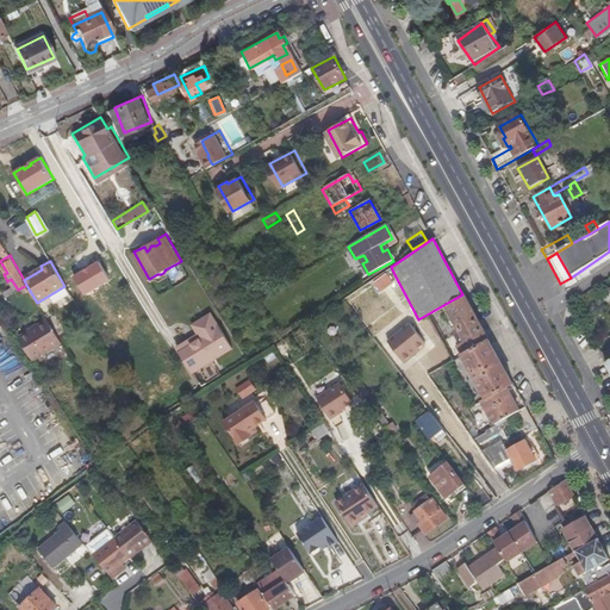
[(391,267),(383,273),(390,284),(394,281),(397,279),(391,267)]
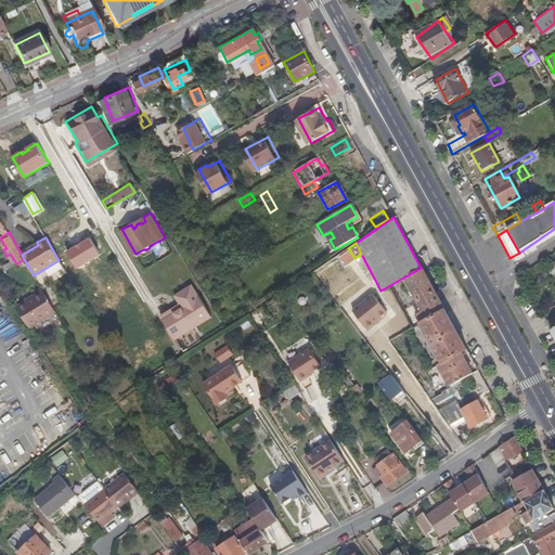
[(403,278),(427,319),(443,309),(429,282),(422,269),(421,268),(403,278)]
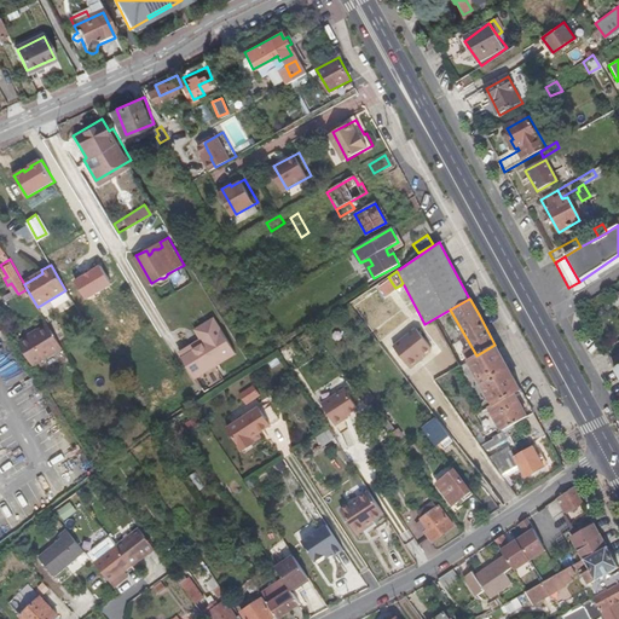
[(197,334),(200,339),(178,351),(190,374),(232,350),(212,312),(191,324),(197,334)]
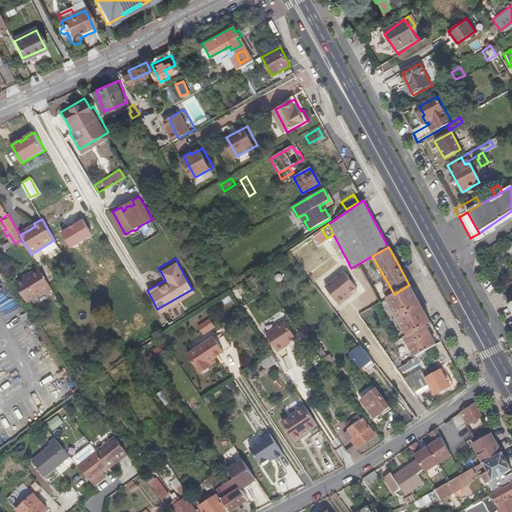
[(27,304),(28,303),(52,288),(41,269),(26,278),(27,279),(17,285),(16,286),(27,304)]
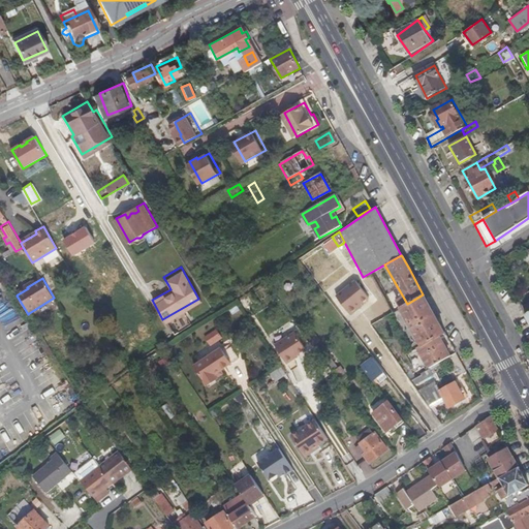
[(356,281),(337,297),(349,314),(350,313),(353,313),(356,311),(358,308),(362,305),(370,299),(356,281)]
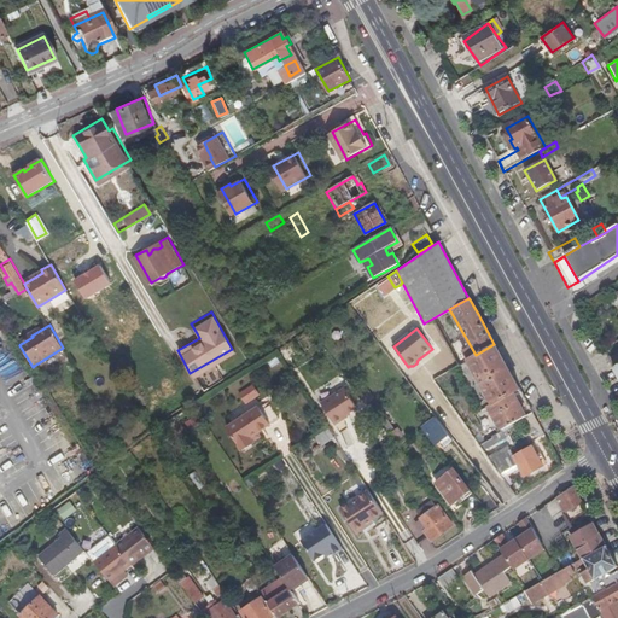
[(175,345),(178,350),(199,338),(197,333),(175,345)]
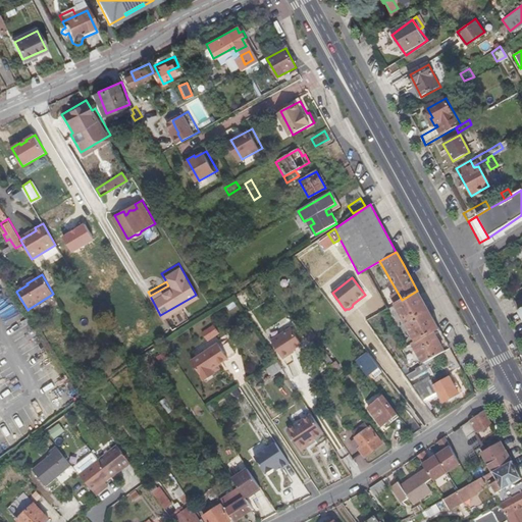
[(415,341),(438,327),(425,305),(417,291),(402,300),(395,304),(415,341)]
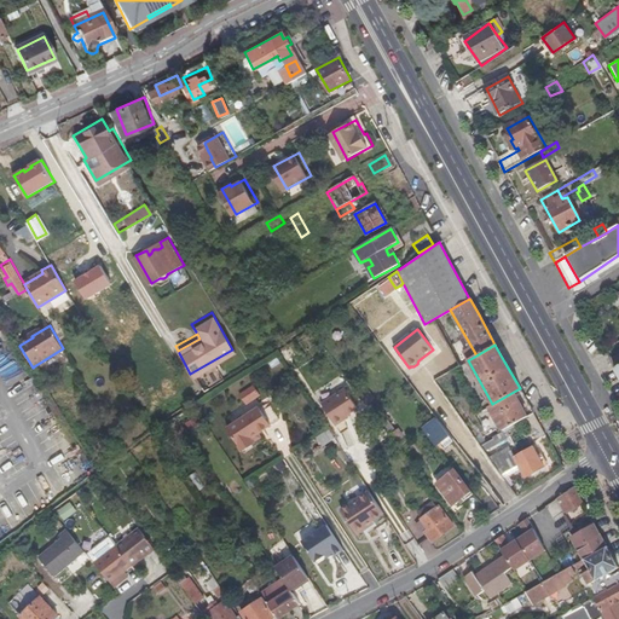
[(618,352),(608,359),(618,379),(618,352)]
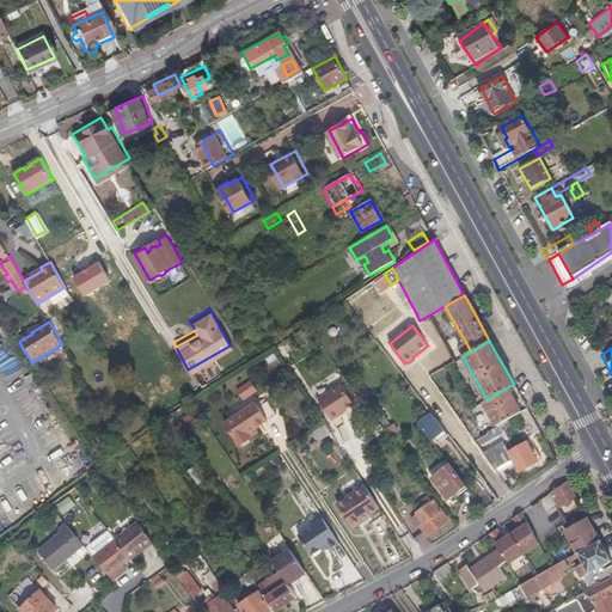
[(341,380),(317,396),(331,417),(340,411),(338,410),(354,401),(341,380)]
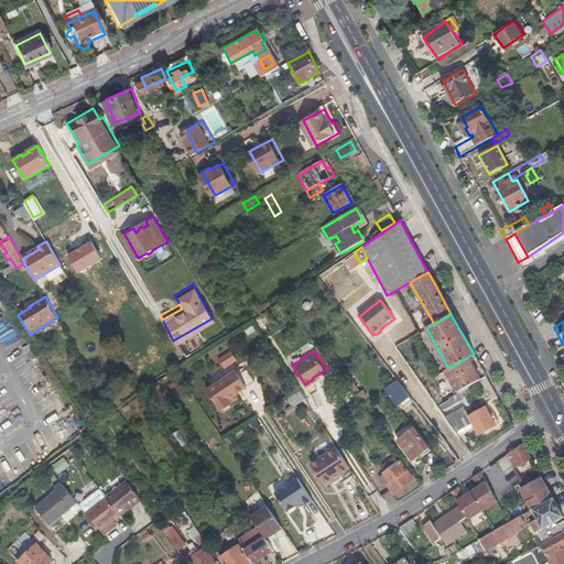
[(472,383),(485,376),(478,364),(474,354),(448,368),(445,370),(458,392),(472,383)]
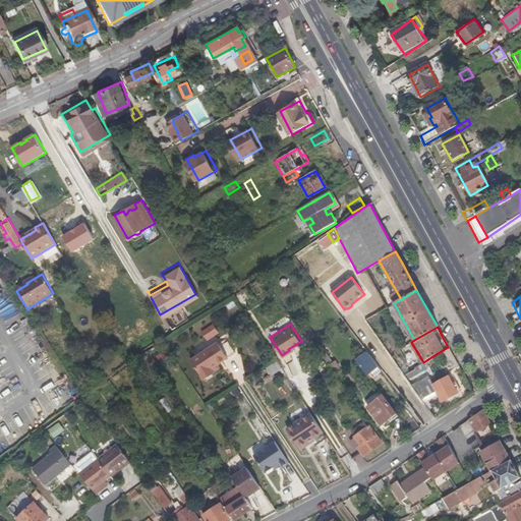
[(203,353),(212,368),(237,352),(230,341),(226,343),(223,340),(203,353)]
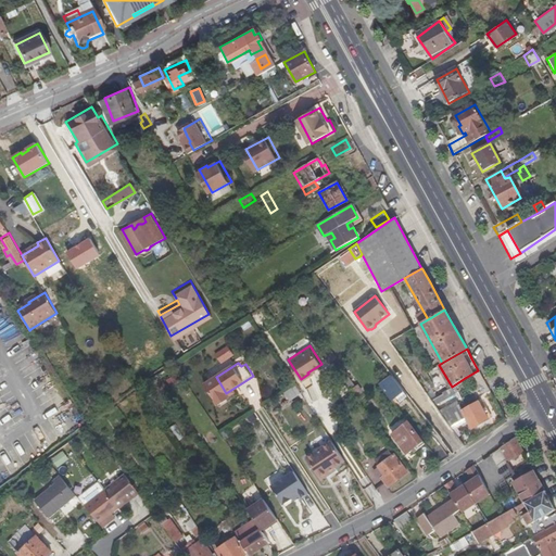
[(376,380),(390,397),(394,394),(402,389),(388,370),(376,380)]
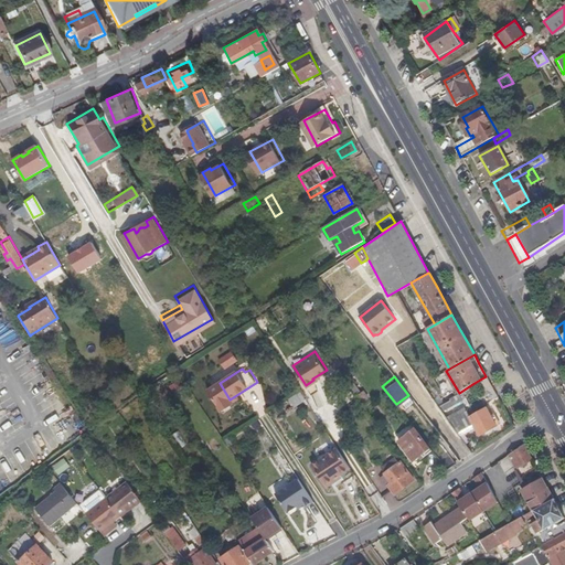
[(497,395),(486,376),(472,384),(483,403),(497,395)]
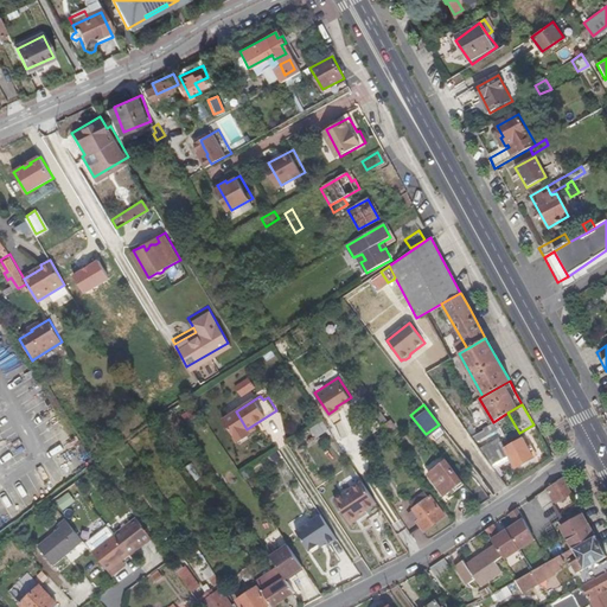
[(377,420),(383,427),(390,422),(384,414),(377,420)]
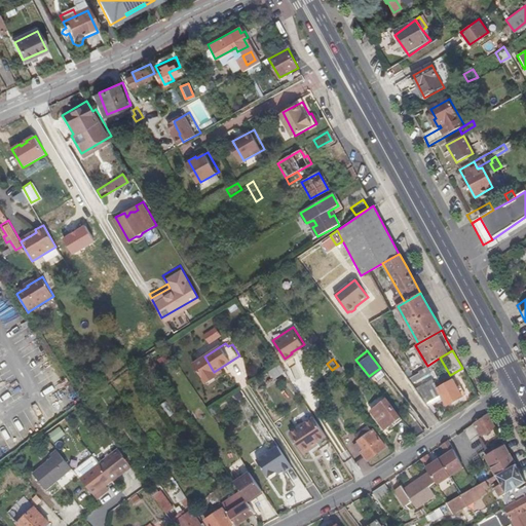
[(279,365),(265,374),(269,380),(284,371),(279,365)]
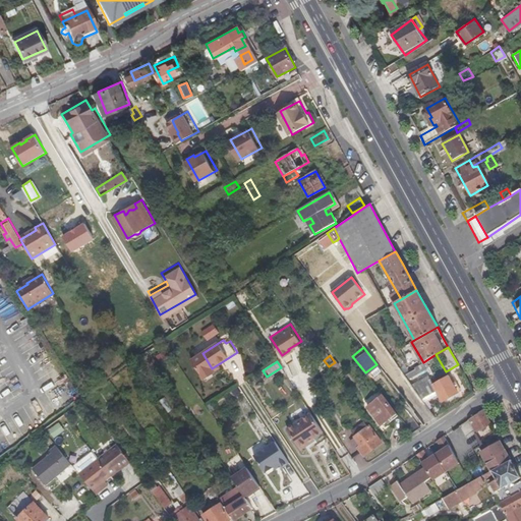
[(283,366),(290,379),(298,374),(291,362),(283,366)]
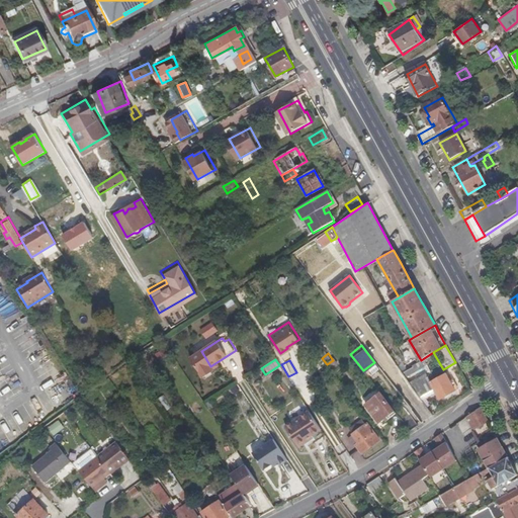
[(405,377),(424,365),(421,360),(406,369),(402,372),(405,377)]
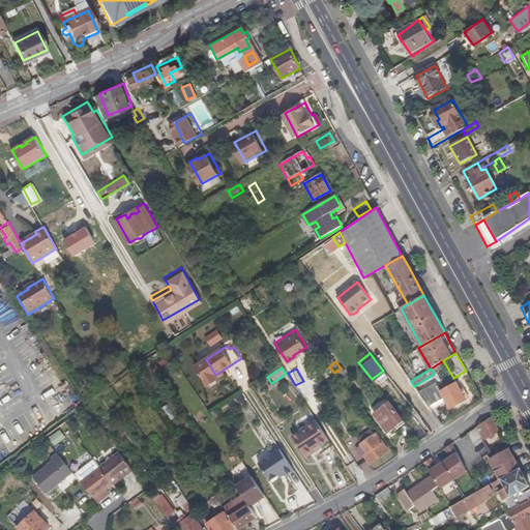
[(383,371),(376,376),(380,381),(387,376),(383,371)]
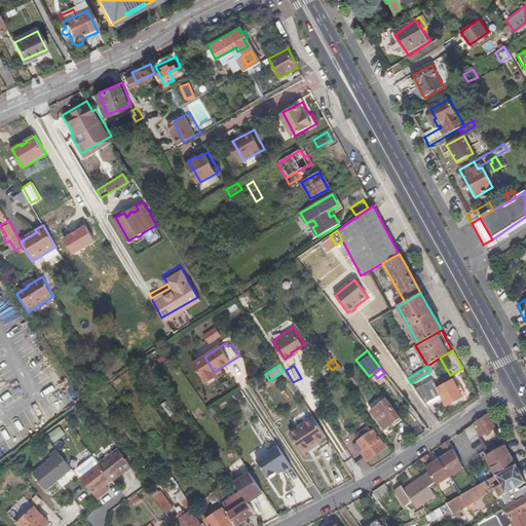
[(327,373),(316,380),(320,385),(330,379),(327,373)]
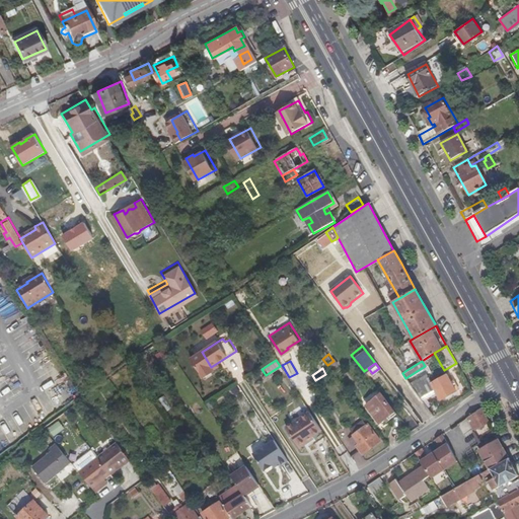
[(411,385),(420,397),(434,389),(439,399),(455,390),(445,373),(432,380),(429,376),(420,380),(418,378),(415,380),(417,382),(411,385)]
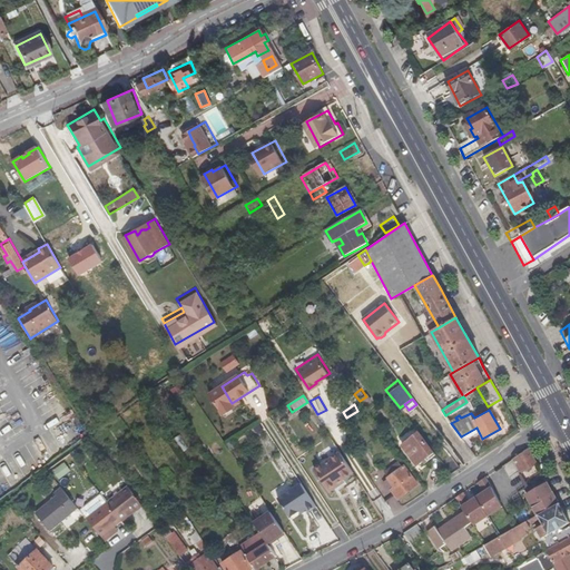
[(424,455),(426,458),(433,452),(418,430),(400,443),(415,462),(424,455)]
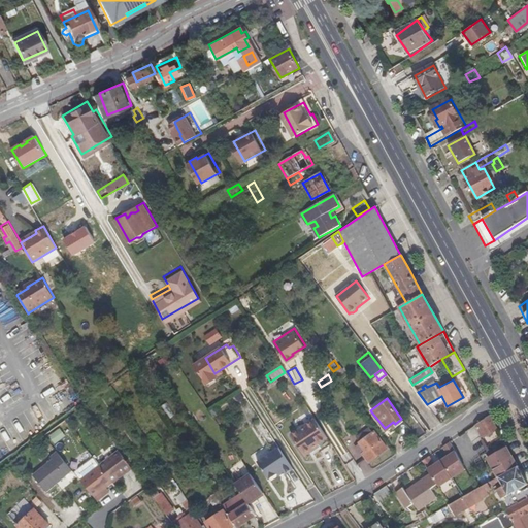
[(206,416),(203,411),(197,415),(200,420),(206,416)]
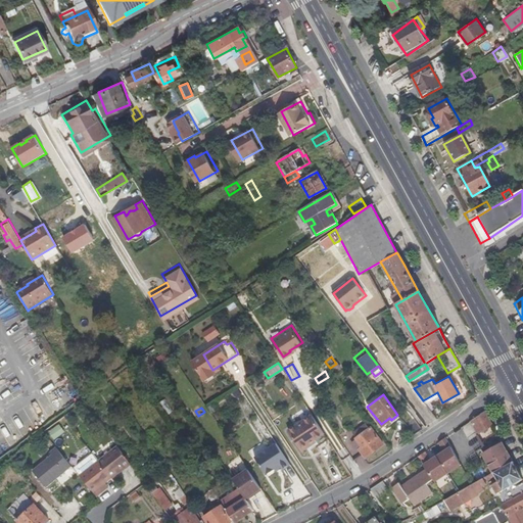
[(484,411),(470,420),(477,432),(491,424),(484,411)]
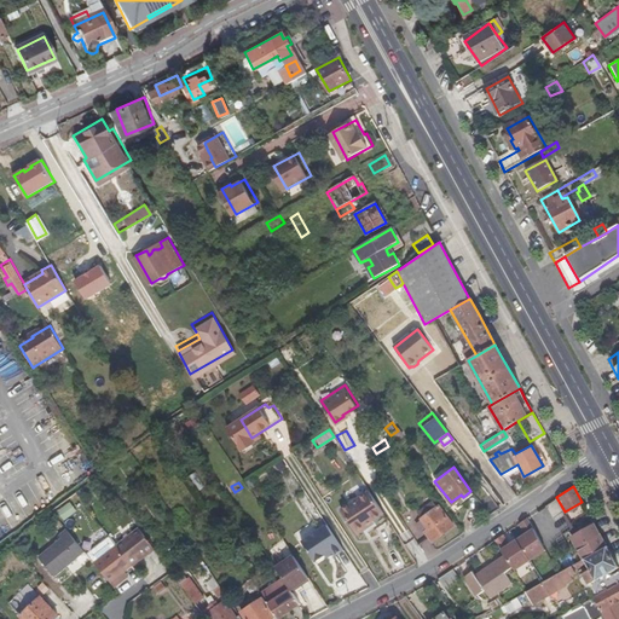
[(375,526),(379,530),(389,521),(371,492),(342,510),(359,536),(375,526)]
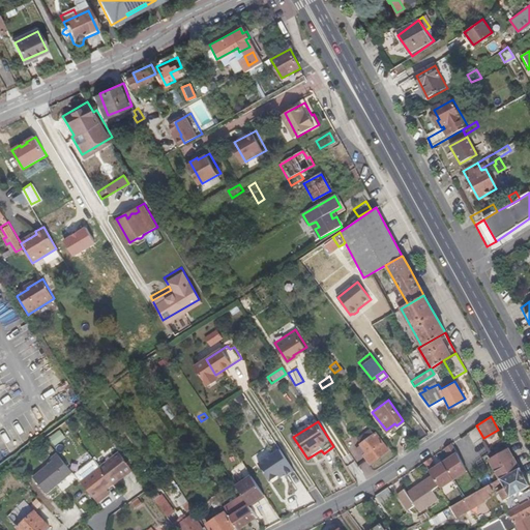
[(427,435),(417,423),(410,429),(418,441),(424,437),(427,435)]
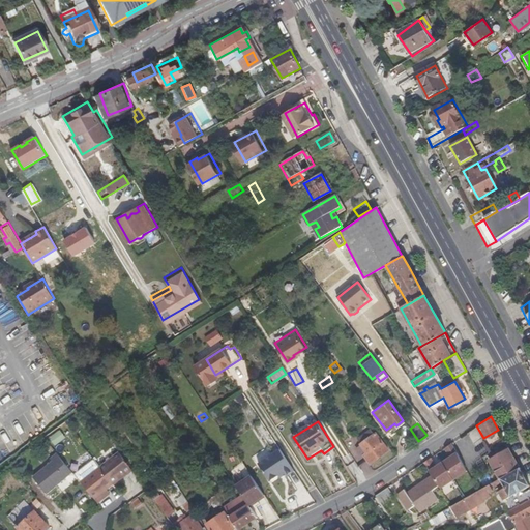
[(364,455),(370,463),(387,450),(371,428),(359,436),(363,442),(360,443),(366,451),(363,454),(364,455)]
